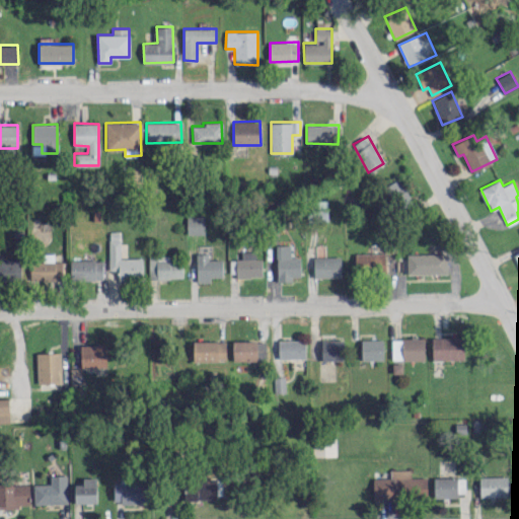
[(327,200),(316,200),(317,219),(327,219),(327,200)]
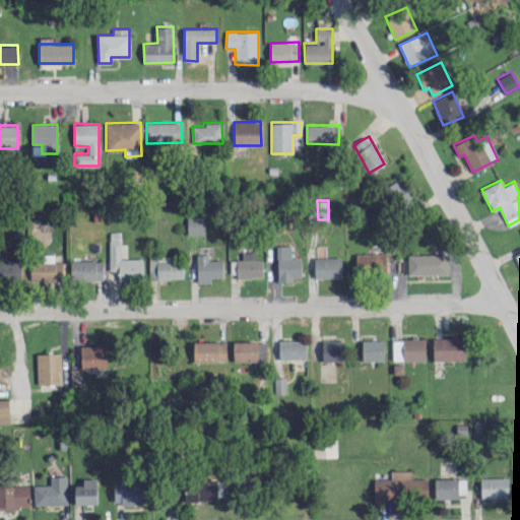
[(204,235),(204,216),(187,216),(187,235),(204,235)]
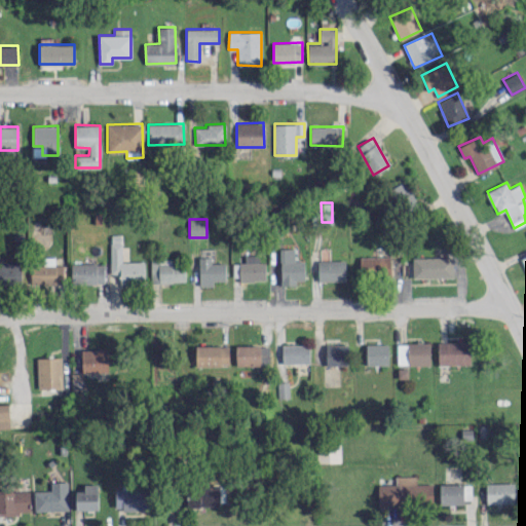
[(111,273),(120,273),(120,282),(144,282),(144,261),(121,261),(121,234),(110,234),(111,273)]
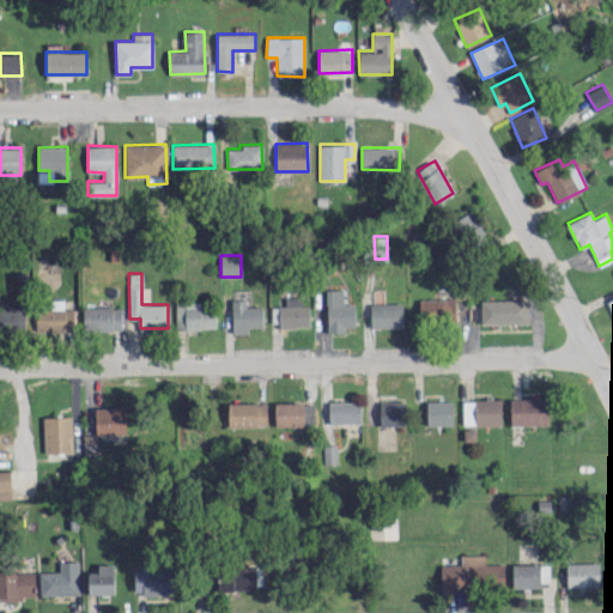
[(354,303),(343,303),(343,289),(327,289),(327,332),(345,332),(345,326),(354,326),(354,303)]
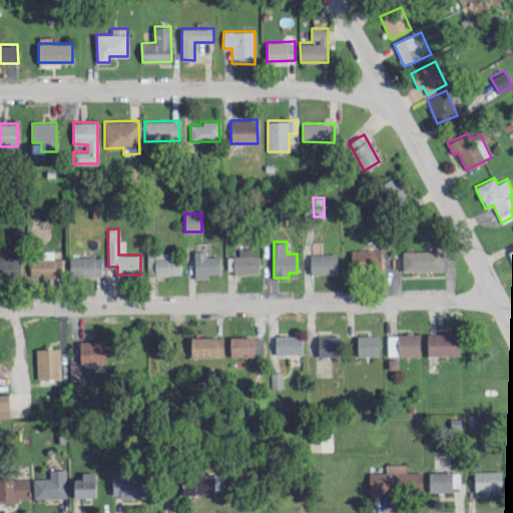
[(259,273),(259,254),(252,254),(252,248),(238,248),(238,255),(227,257),(227,273),(259,273)]
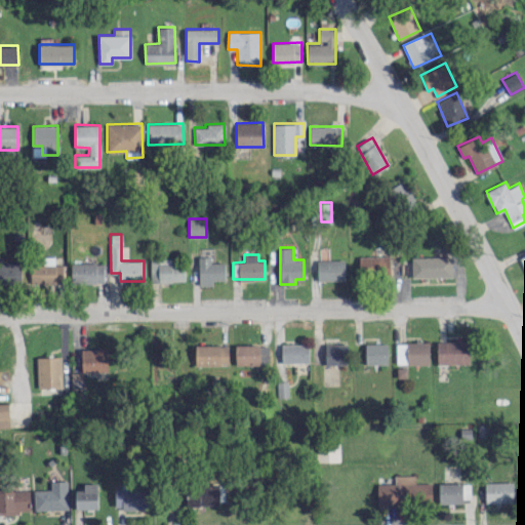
[(225,280),(225,261),(210,261),(210,255),(198,256),(199,285),(213,284),(213,280),(225,280)]
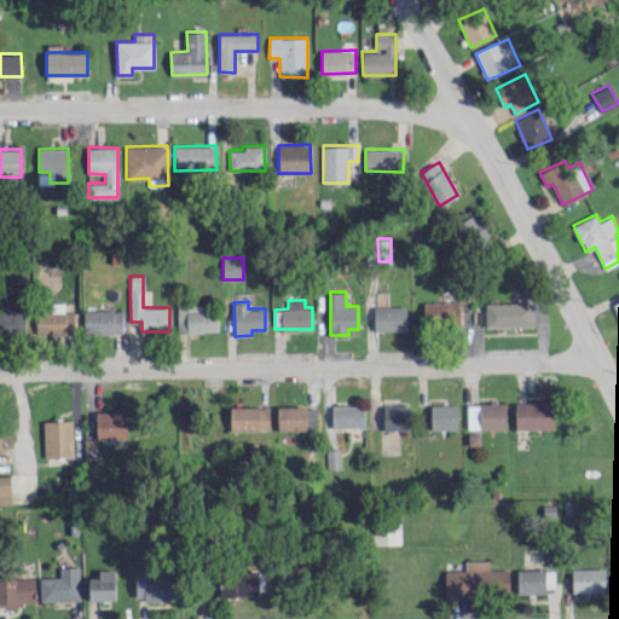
[(460,301),(423,301),(423,324),(460,324),(460,301)]
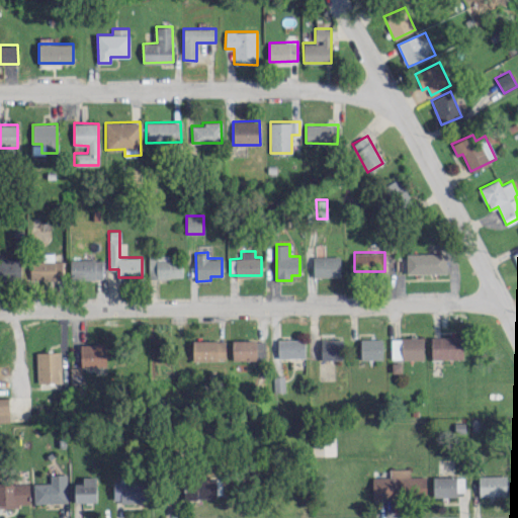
[(407,273),(446,272),(446,252),(406,253),(407,273)]
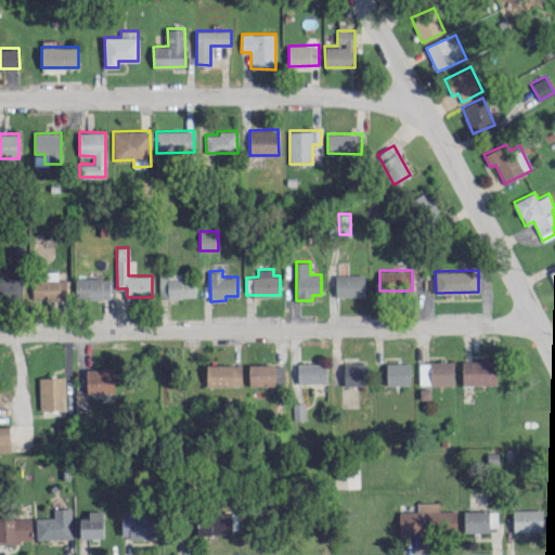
[(56,271),(46,271),(46,280),(33,280),(34,299),(67,299),(66,280),(57,280),(56,271)]
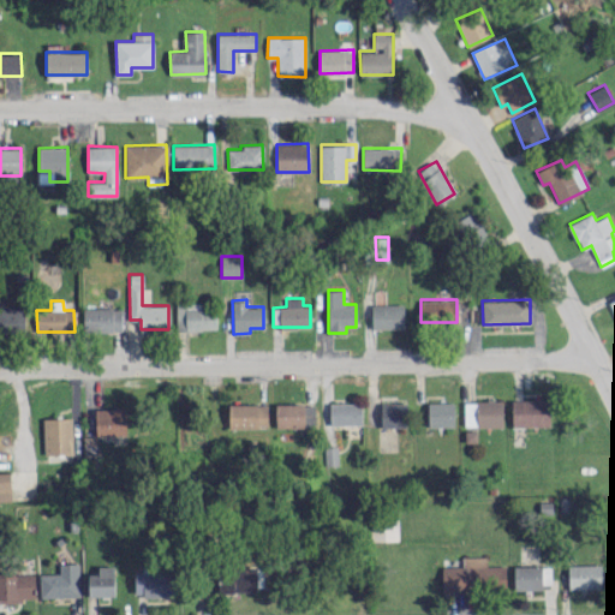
[(175,329),(216,329),(216,308),(201,308),(201,303),(177,302),(175,329)]
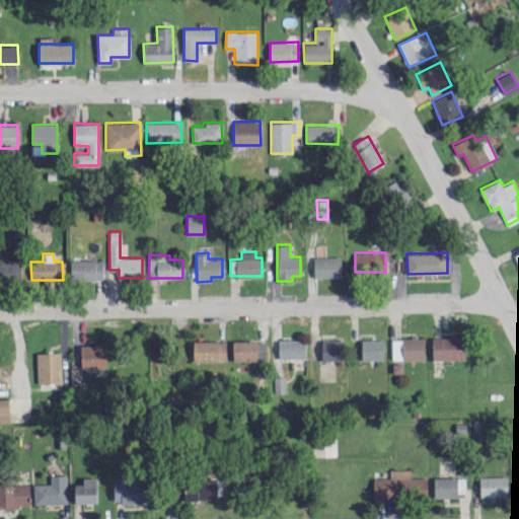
[(313,256),(313,277),(342,277),(341,256),(313,256)]
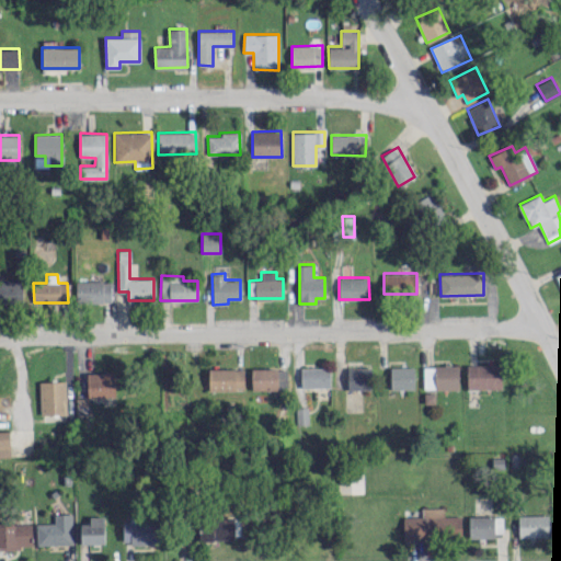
[(22,279),(0,279),(0,302),(22,302),(22,279)]
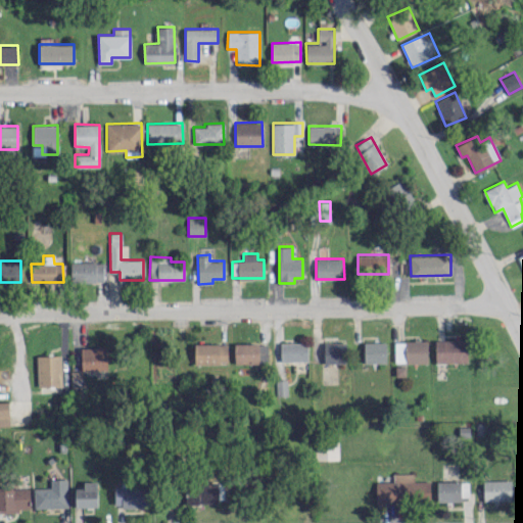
[(103,262),(70,262),(72,281),(103,281),(103,262)]
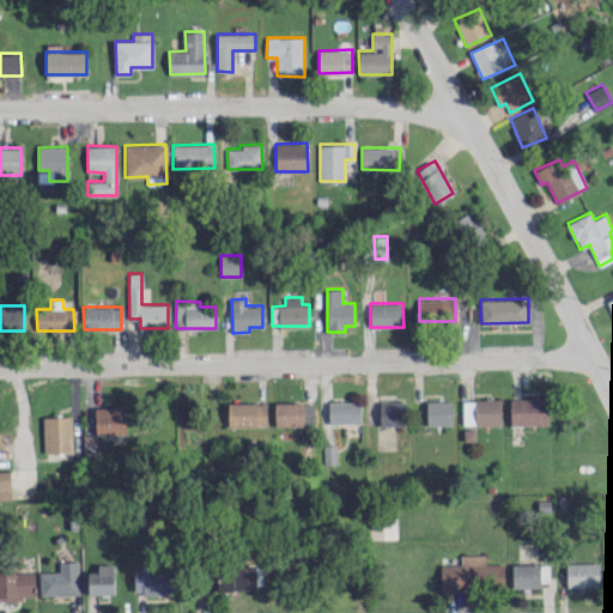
[(510,425),(548,424),(548,398),(510,399),(510,425)]
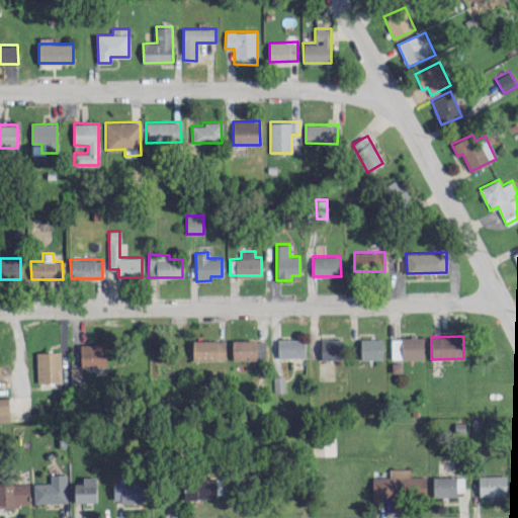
[(423,337),(391,338),(392,359),(424,358),(423,337)]
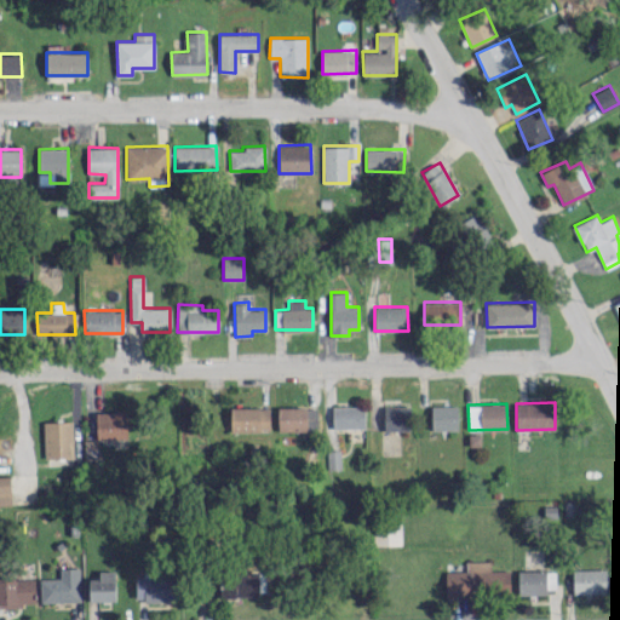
[(458,429),(458,405),(431,405),(431,430),(458,429)]
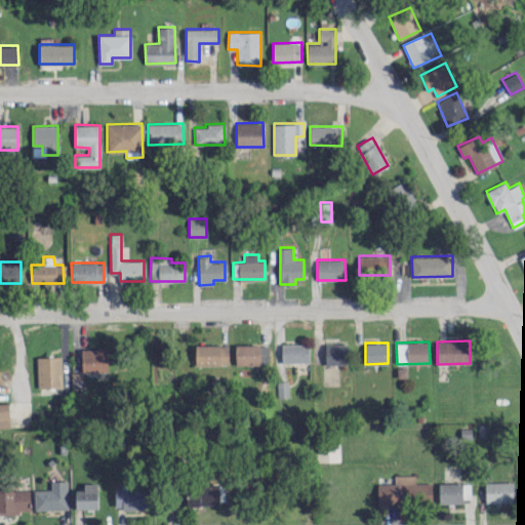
[(236,365),(269,364),(268,344),(235,345),(236,365)]
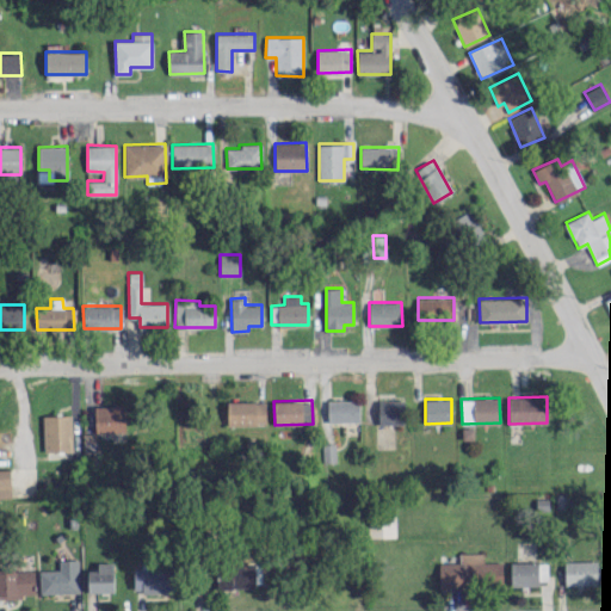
[(359,421),(359,400),(327,400),(327,421),(359,421)]
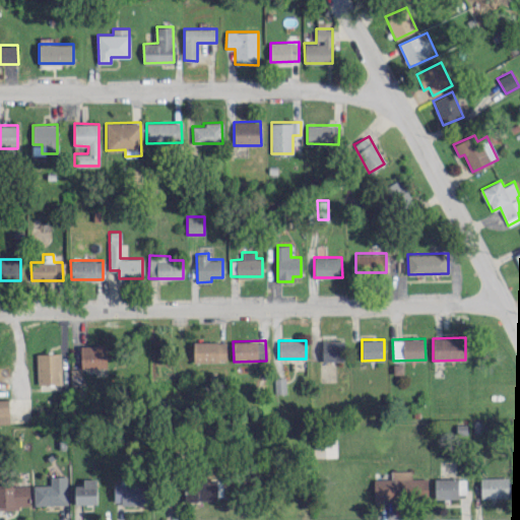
[(322,361),(343,361),(343,340),(322,340),(322,361)]
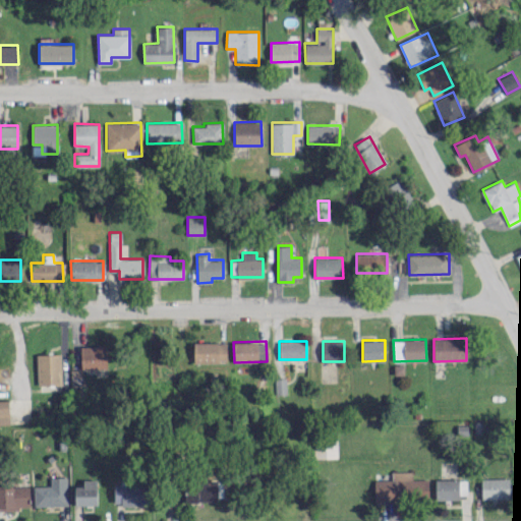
[(193,362),(226,362),(226,342),(193,342),(193,362)]
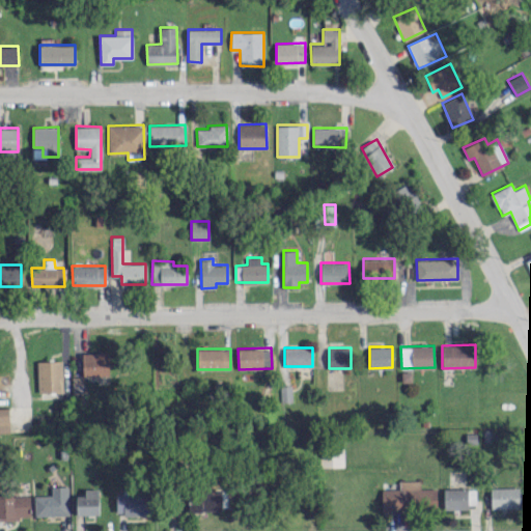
[(82,353),(83,375),(110,374),(109,352),(82,353)]
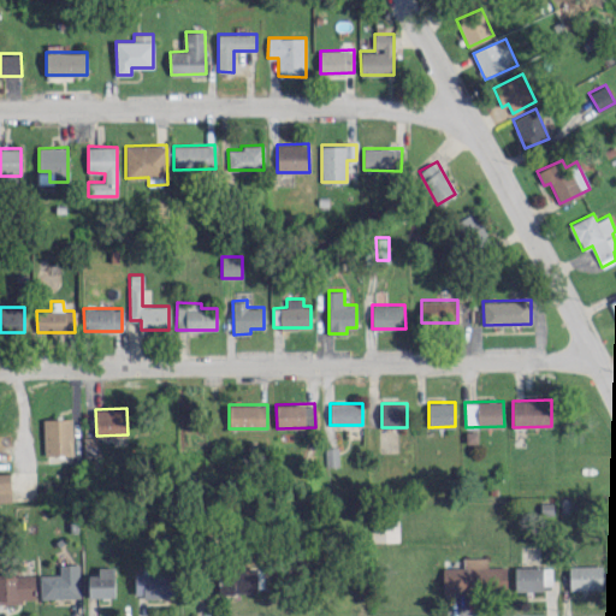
[(73,455),(72,418),(43,419),(45,455),(73,455)]
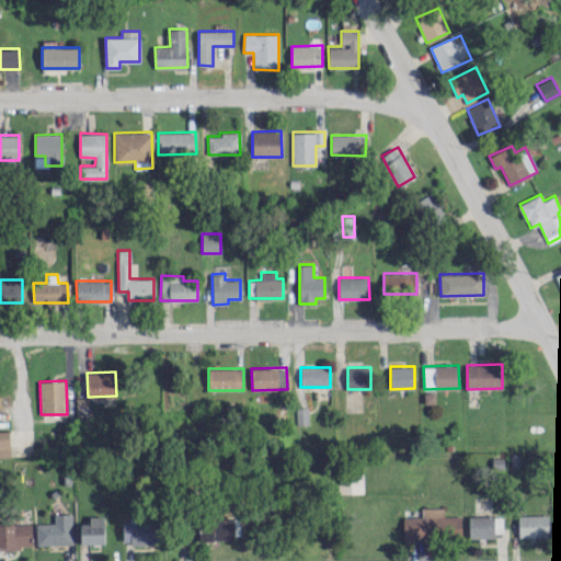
[(76,398),(77,414),(88,414),(87,398),(76,398)]
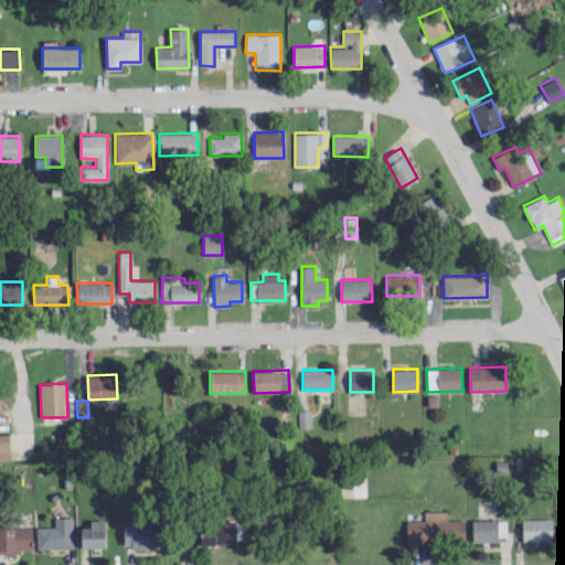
[(310,409),(298,409),(298,427),(310,427),(310,409)]
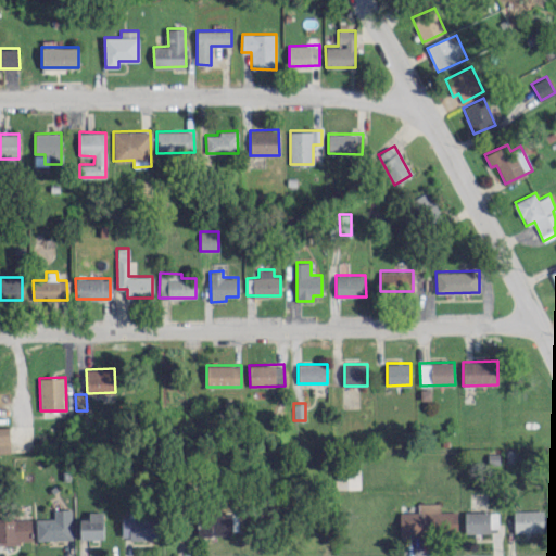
[(0,452),(11,452),(10,426),(0,426),(0,452)]
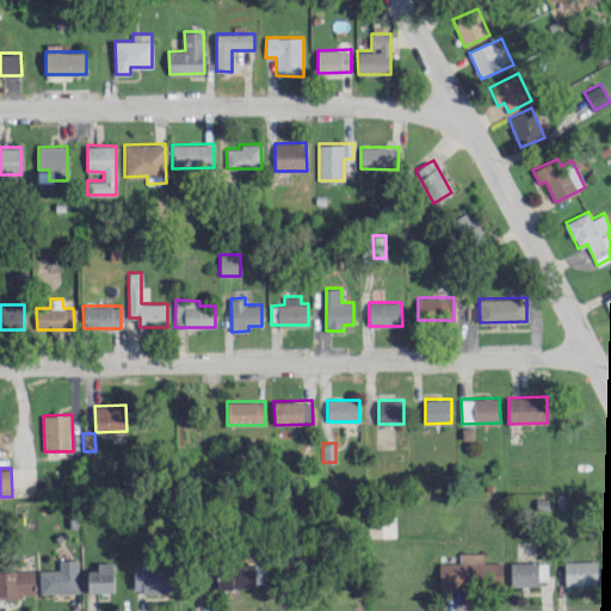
[(439,586),(503,586),(503,562),(483,562),(483,553),(458,553),(460,562),(439,562),(439,586)]
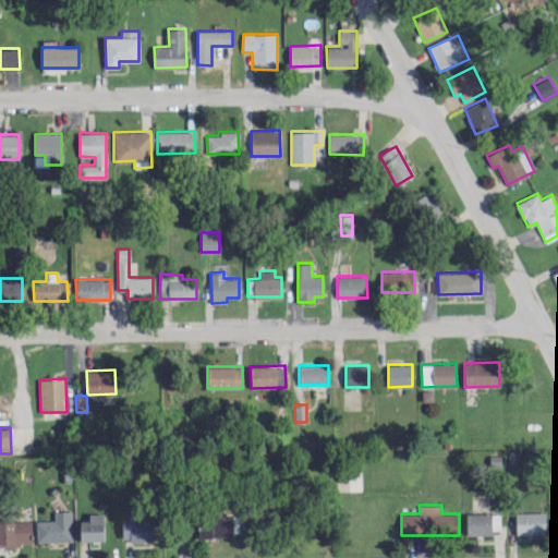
[(36,520),(37,542),(73,541),(72,510),(55,511),(55,520),(36,520)]
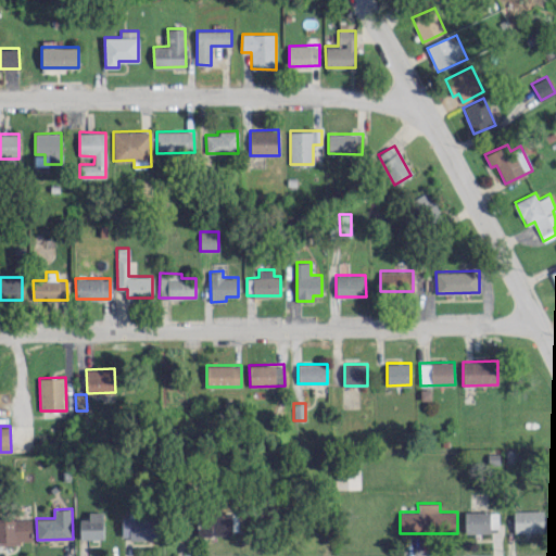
[(544,531),(543,509),(514,510),(514,532),(544,531)]
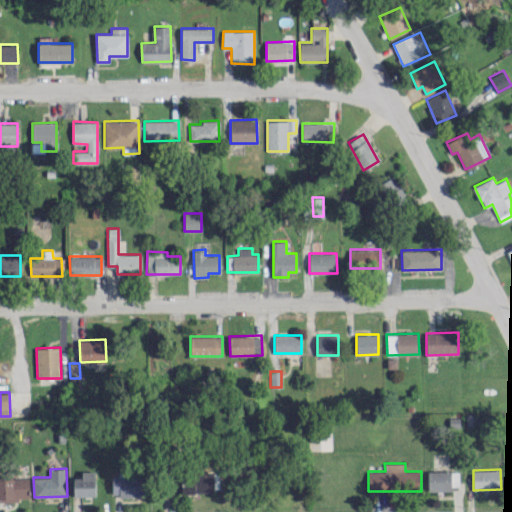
[(74,478),(74,496),(95,496),(95,470),(82,471),(82,477),(74,478)]
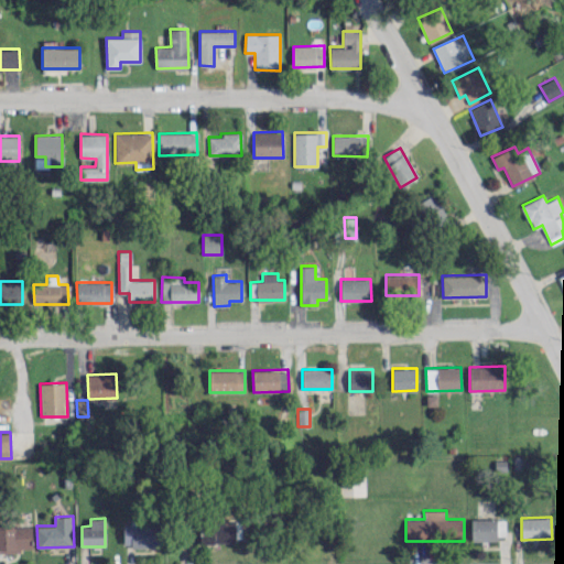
[(202,542),(236,542),(235,519),(201,519),(202,542)]
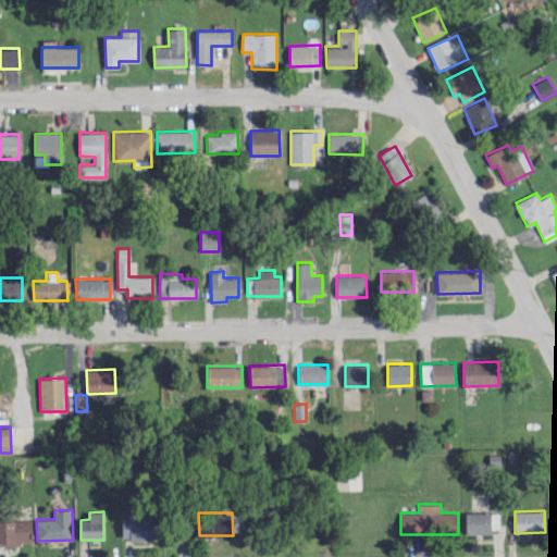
[(466,532),(499,532),(499,512),(466,512),(466,532)]
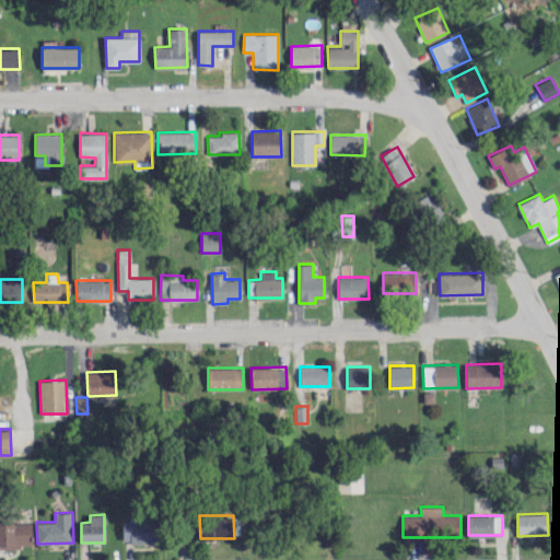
[(123,518),(124,543),(159,543),(159,518),(123,518)]
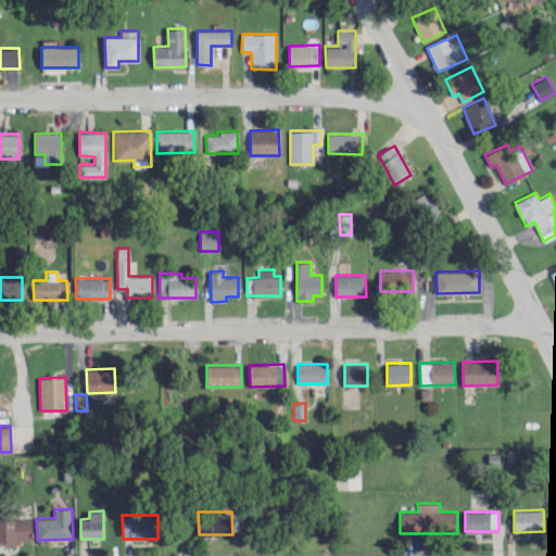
[(0,542),(33,542),(32,518),(0,518),(0,542)]
